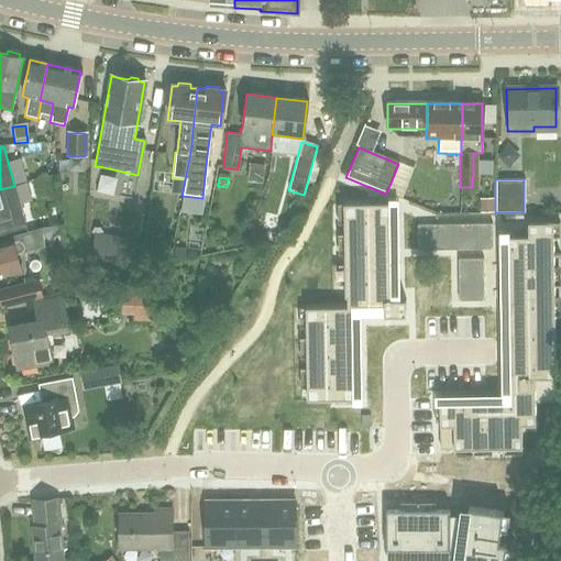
[(25,229),(14,186),(0,189),(0,235),(25,229)]
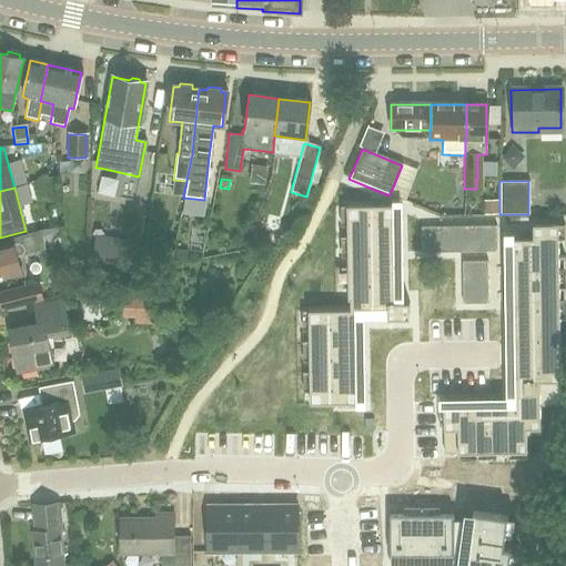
[(483,202),(483,215),(497,215),(497,202),(483,202)]
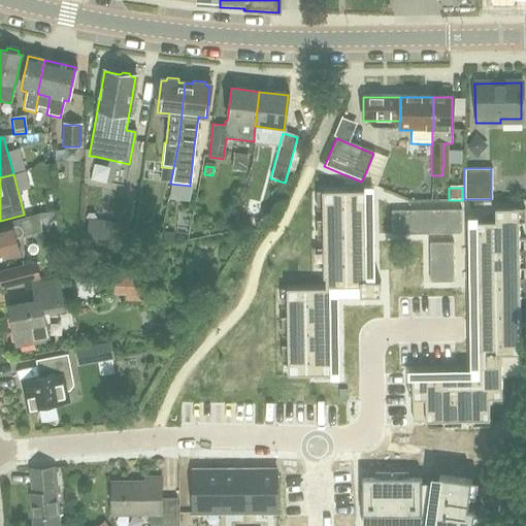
[(368,282),(368,251),(366,190),(323,191),(324,278),(326,278),(326,289),(286,290),(288,376),(332,375),(330,290),(359,290),(360,298),(379,297),(379,282),(368,282)]
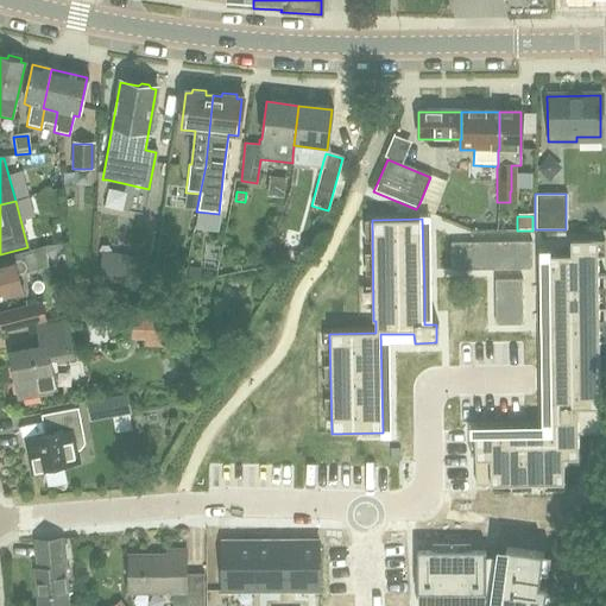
[(599,434),(597,276),(595,240),(569,240),(569,256),(545,256),(545,262),(538,262),(540,277),(545,276),(548,434),(473,435),(474,486),(562,484),(561,460),(578,460),(576,435),(599,434)]
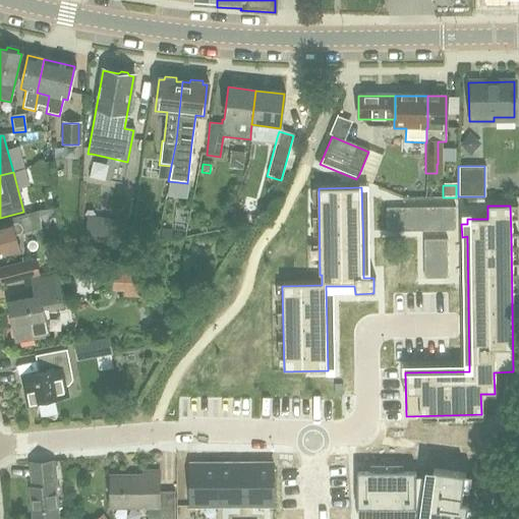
[(0,256),(18,251),(14,237),(41,230),(39,216),(10,223),(10,226),(0,228),(0,256)]
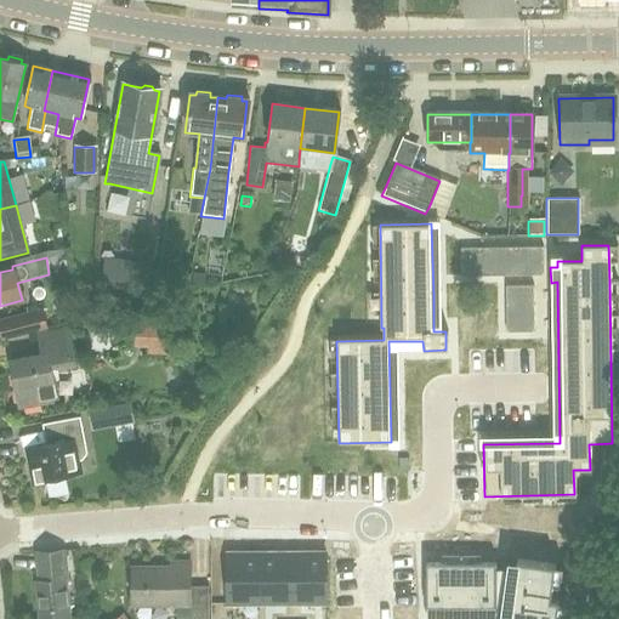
[(146,304),(149,277),(125,274),(121,299),(146,304)]
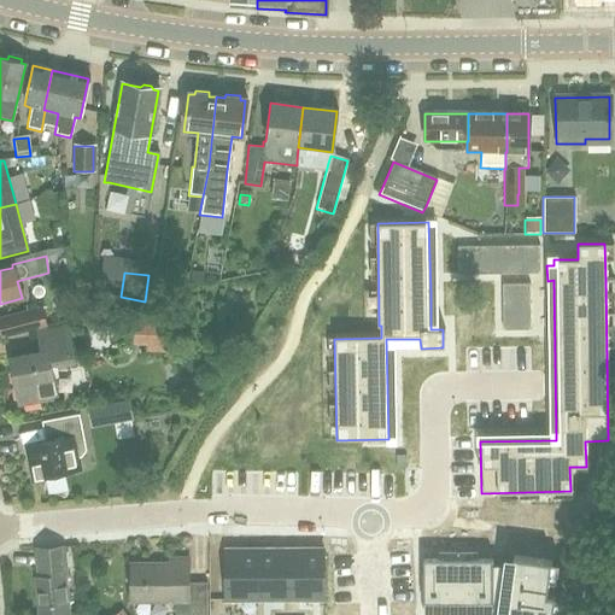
[(204,274),(191,273),(189,286),(203,288),(204,274)]
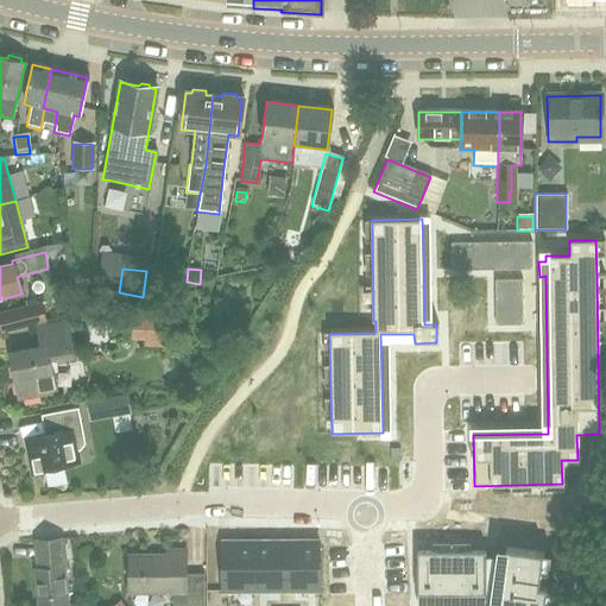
[(0,327),(1,332),(43,322),(38,305),(0,315),(0,327)]
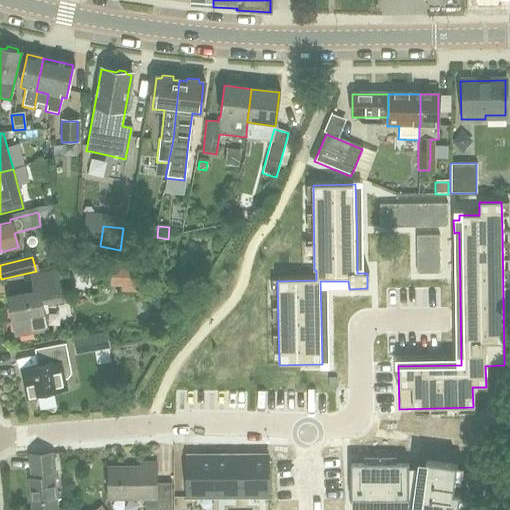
[(111,267),(109,288),(121,289),(123,268),(111,267)]
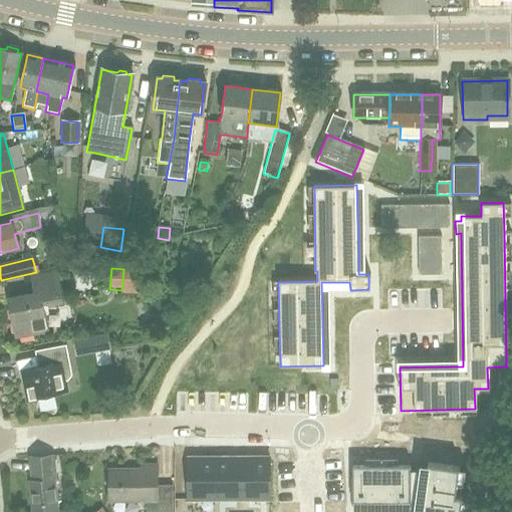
[(137,285),(138,272),(126,271),(124,284),(137,285)]
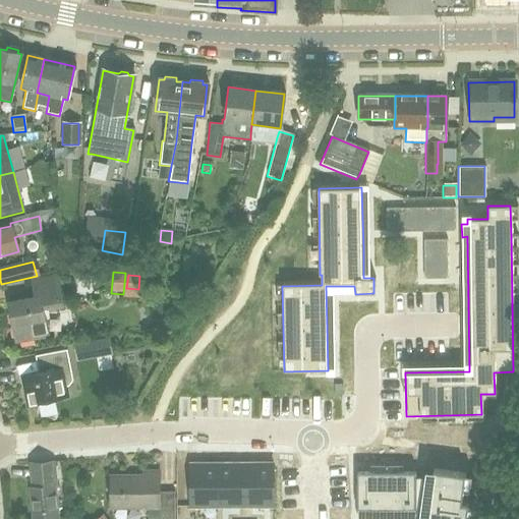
[(14,343),(47,337),(43,313),(62,309),(57,277),(32,281),(35,298),(7,302),(14,343)]
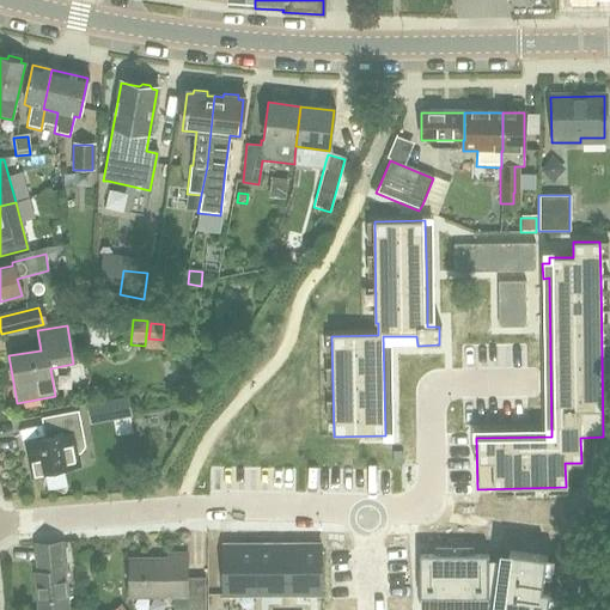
[(127,400),(110,403),(114,421),(130,419),(127,400)]
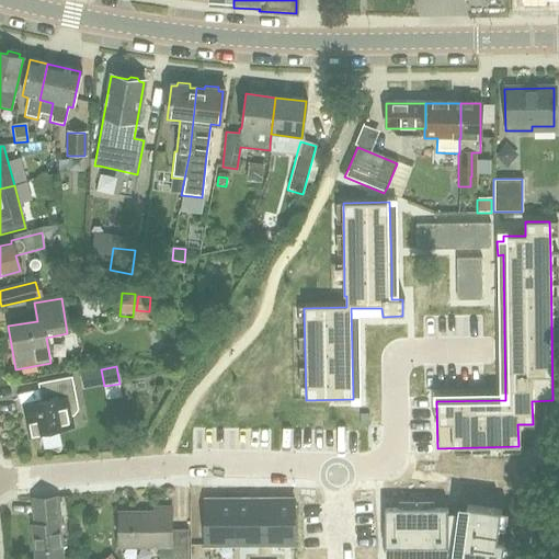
[(27,436),(71,429),(69,419),(71,418),(77,411),(70,379),(43,385),(46,400),(43,403),(23,408),(27,436)]
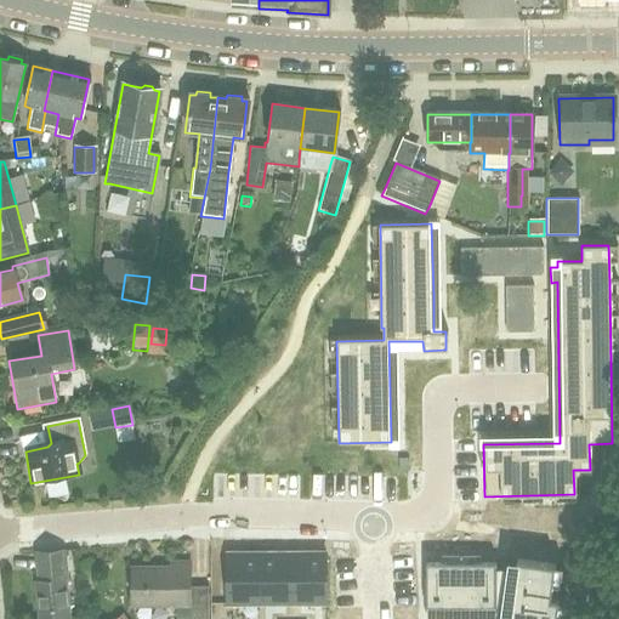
[(68,618),(64,580),(67,580),(64,551),(35,555),(38,583),(35,584),(39,618),(68,618)]
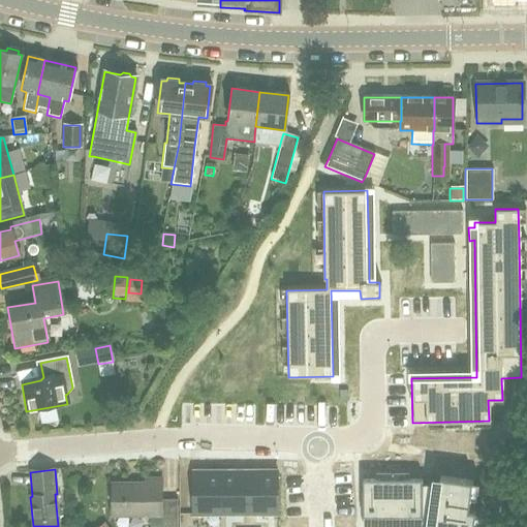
[(190,471),(191,517),(220,517),(219,470),(190,471)]
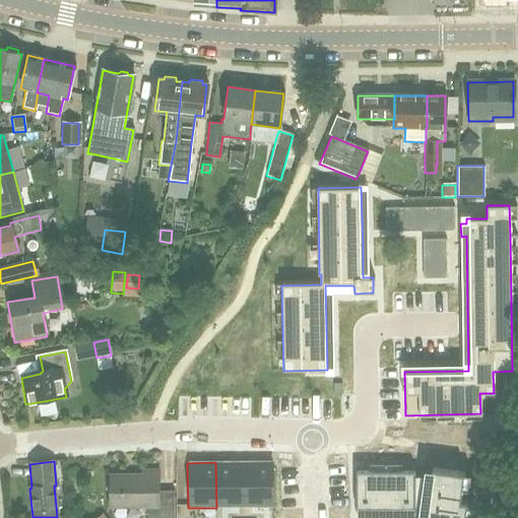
[(215,462),(216,508),(245,508),(244,462),(215,462)]
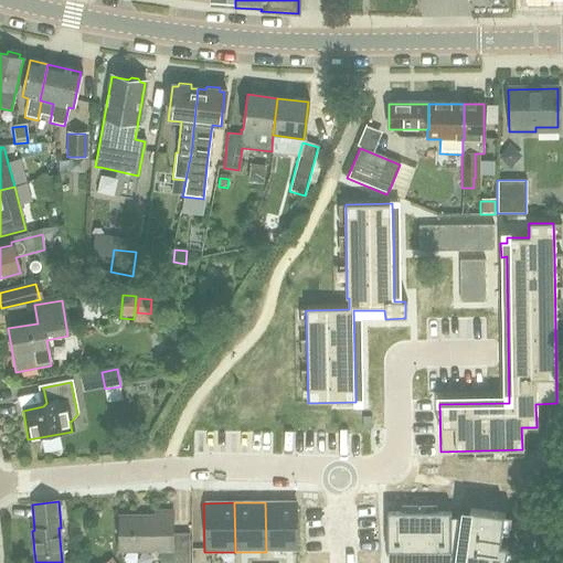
[(265,502),(266,552),(297,552),(296,502),(265,502)]
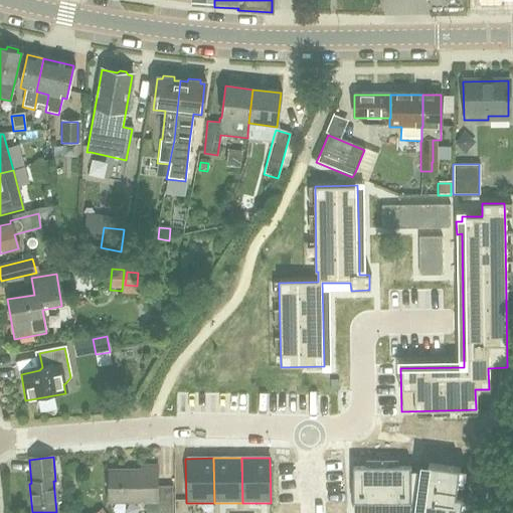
[(352,467),(352,506),(410,506),(410,467),(382,467),(382,461),(380,461),(380,467),(352,467)]
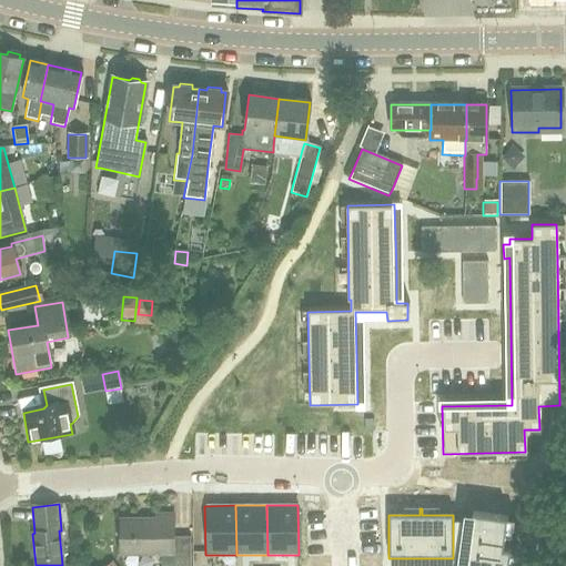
[(507,565),(508,561),(509,549),(503,548),(504,539),(506,522),(506,521),(513,522),(514,521),(506,519),(506,518),(472,513),(465,558),(464,565),(507,565)]
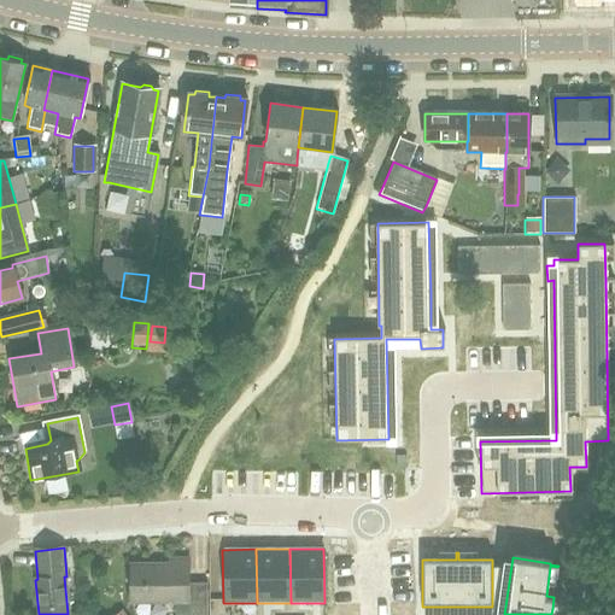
[(187,589),(187,560),(168,560),(168,566),(130,566),(130,604),(175,604),(174,614),(205,614),(206,589),(187,589)]
